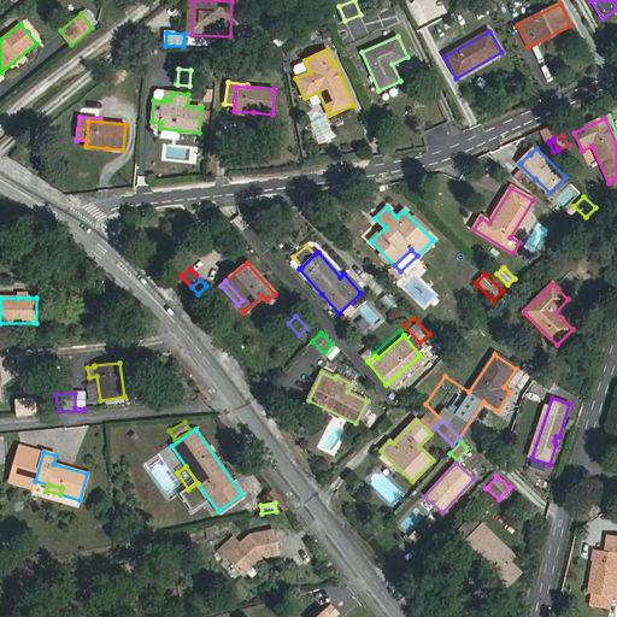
[(494,576),(489,581),(501,592),(519,574),(507,562),(513,557),(482,524),(480,527),(471,518),(456,534),(464,542),(462,545),(479,560),(494,576)]
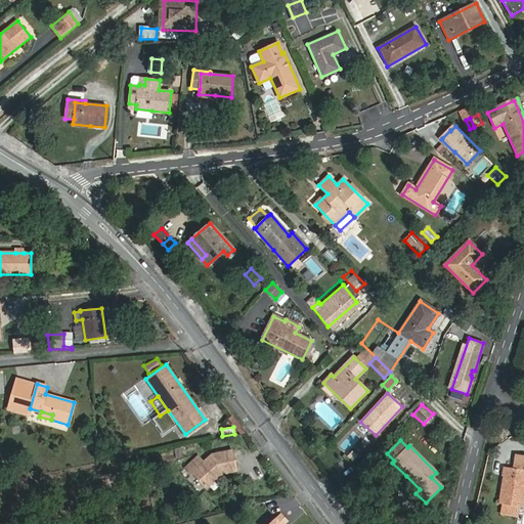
[(211,453),(202,462),(195,454),(184,466),(189,472),(191,471),(205,486),(222,472),(237,468),(233,449),(211,453)]
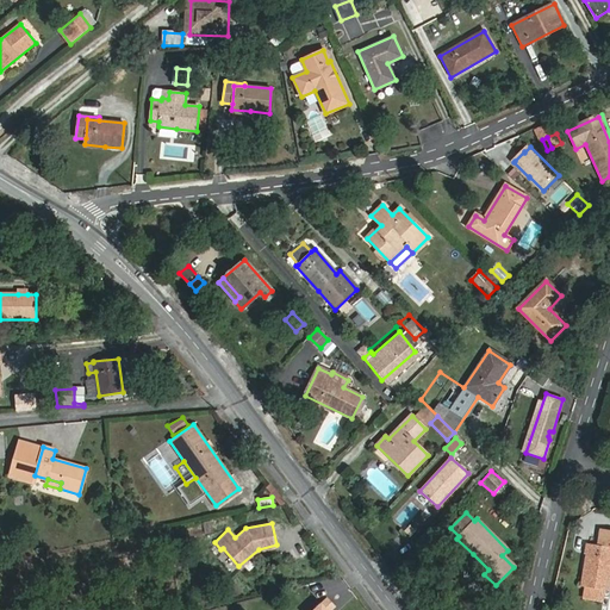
[(609,547),(587,545),(585,555),(587,555),(583,586),(608,590),(609,572),(609,547)]
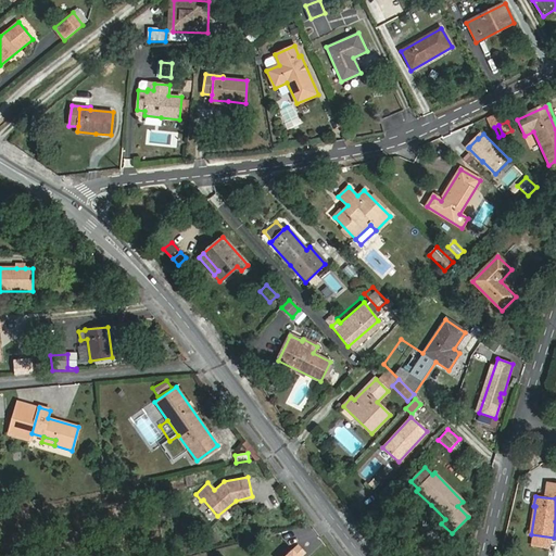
[(427,509),(441,523),(445,519),(431,505),(427,509)]
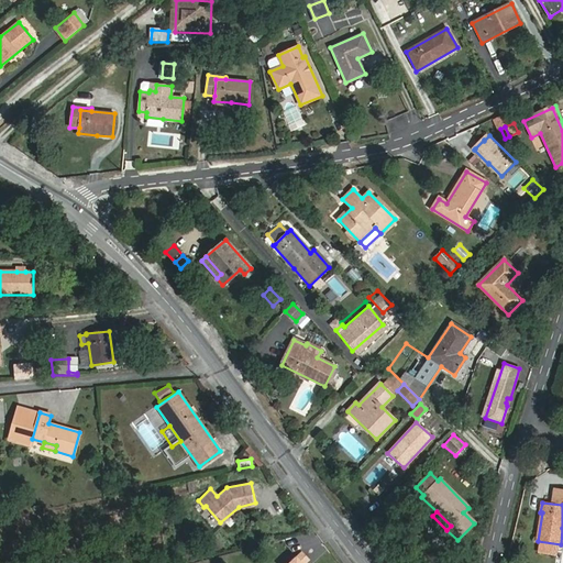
[(306,562),(311,558),(305,551),(299,555),(291,562),(306,562)]
